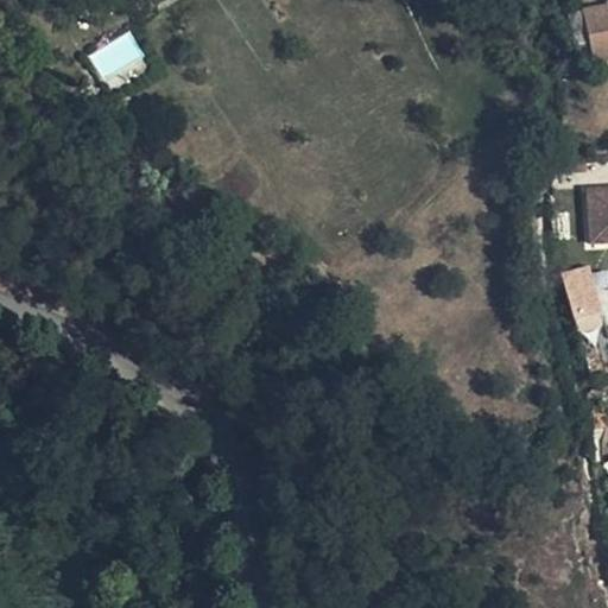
[(607,8),(581,14),(587,49),(589,65),(607,61),(607,8)]
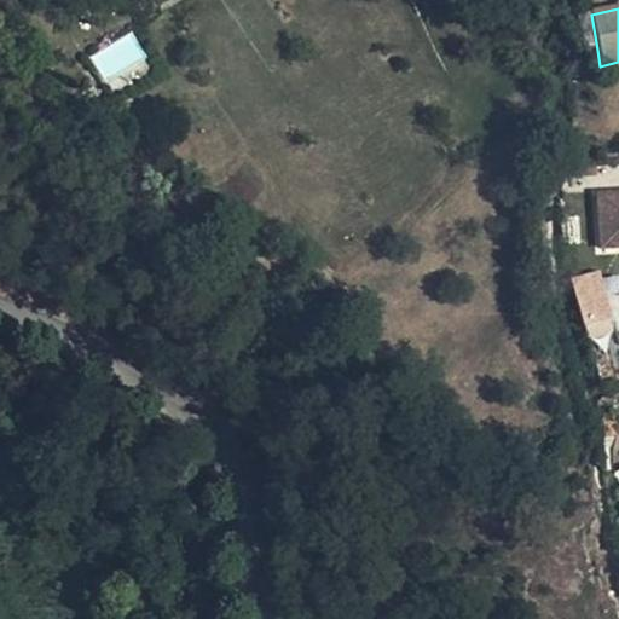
[(597,50),(591,15),(579,17),(585,52),(597,50)]
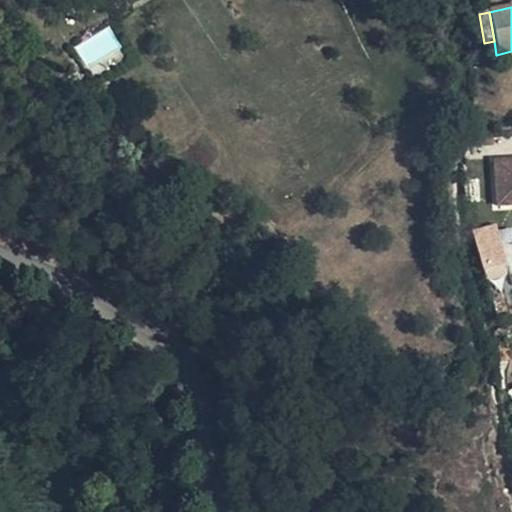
[(74,46),(86,67),(121,47),(108,25),(74,46)]
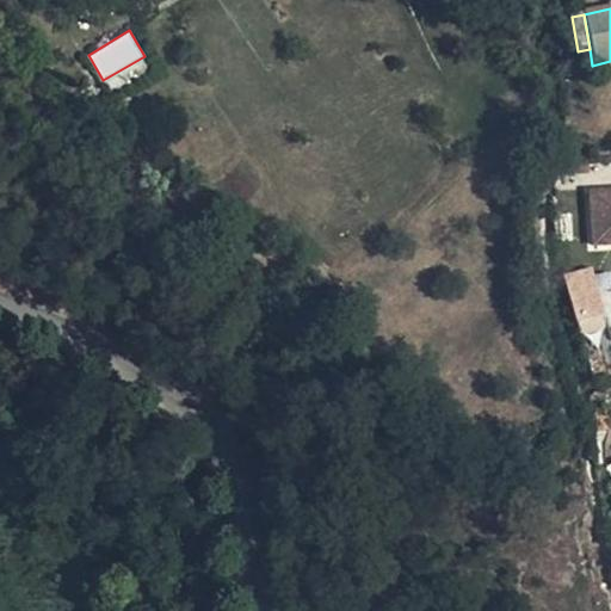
[(610,187),(596,187),(593,240),(610,240),(610,187)]
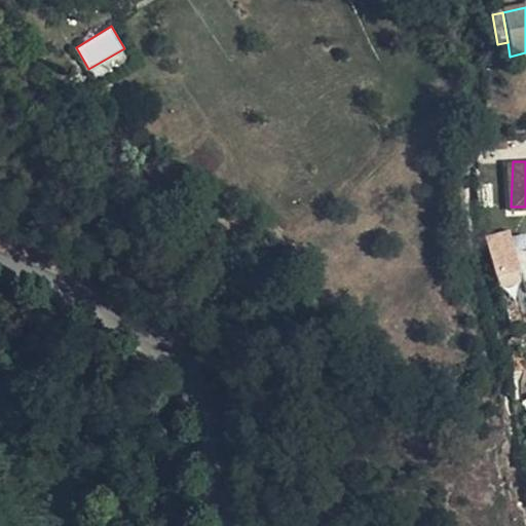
[(487,235),(498,288),(522,283),(511,230),(487,235)]
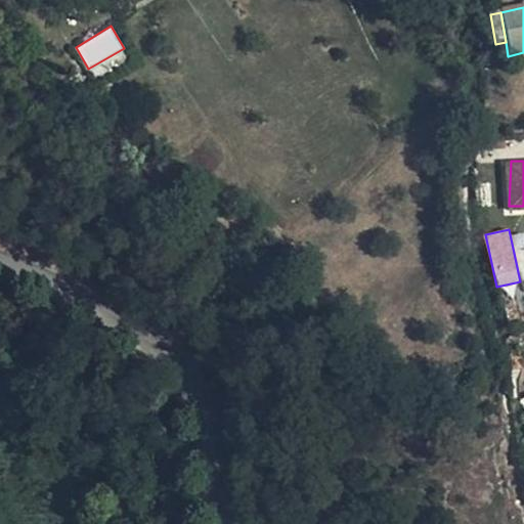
[(141,377),(131,382),(136,393),(146,387),(141,377)]
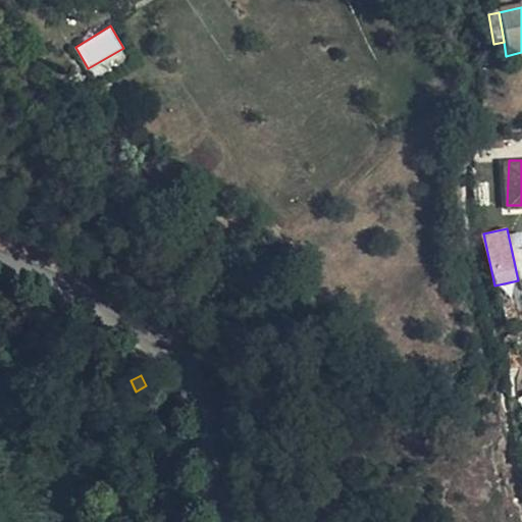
[(136,392),(131,380),(125,383),(132,394),(136,392)]
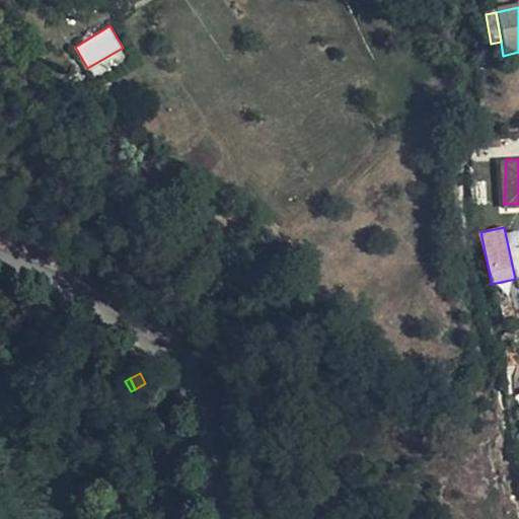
All buildings are outlined.
